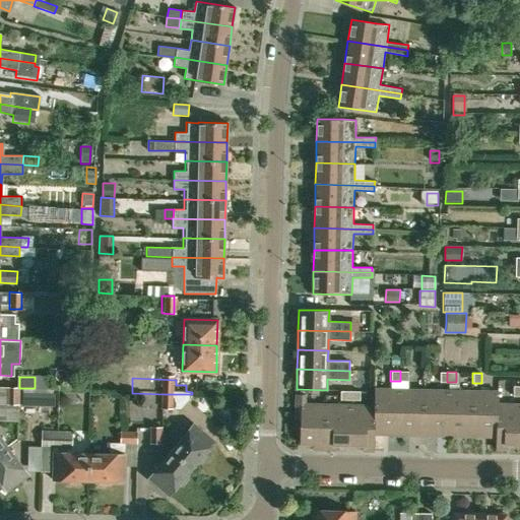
[(9,388),(0,387),(0,412),(18,413),(18,404),(19,404),(19,388),(9,388)]
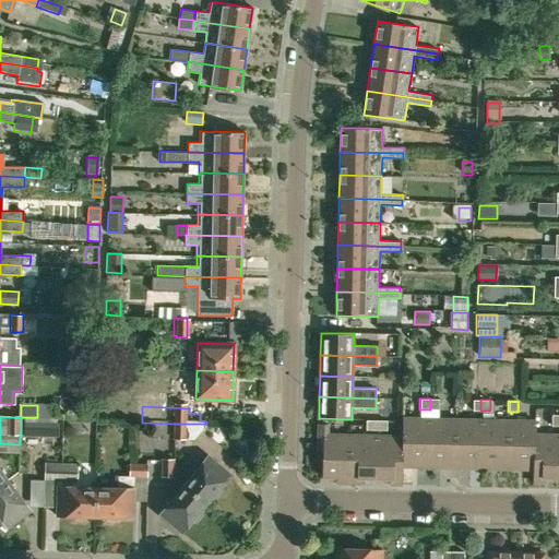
[(428,467),(429,418),(419,418),(402,417),(402,436),(401,466),(402,466),(428,467)]
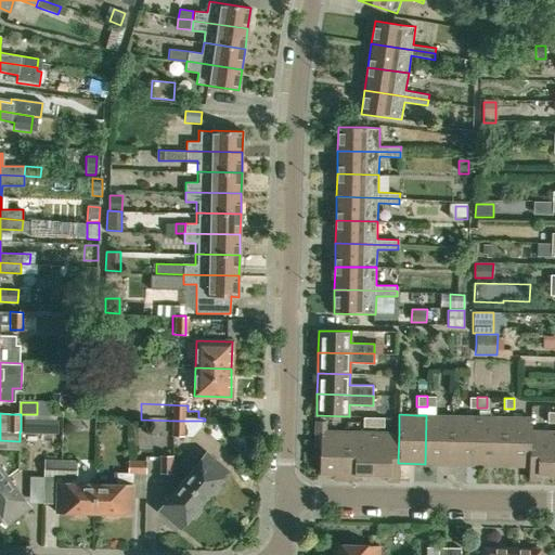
[(451,415),(435,415),(426,415),(425,464),(451,464),(451,415)]
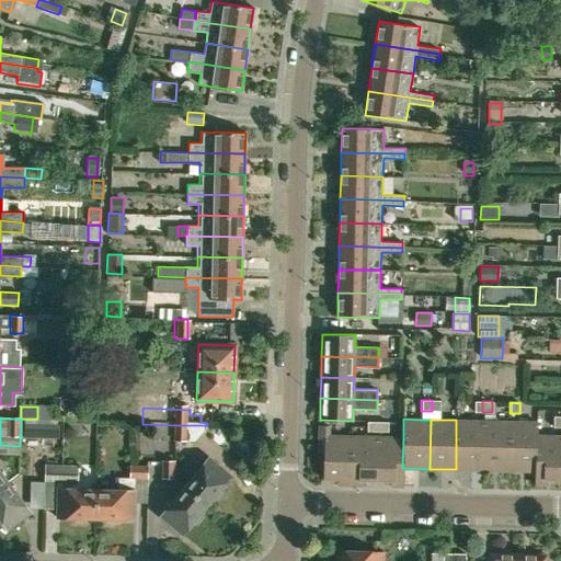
[(482,470),(482,421),(473,421),(456,420),(456,469),(482,470)]
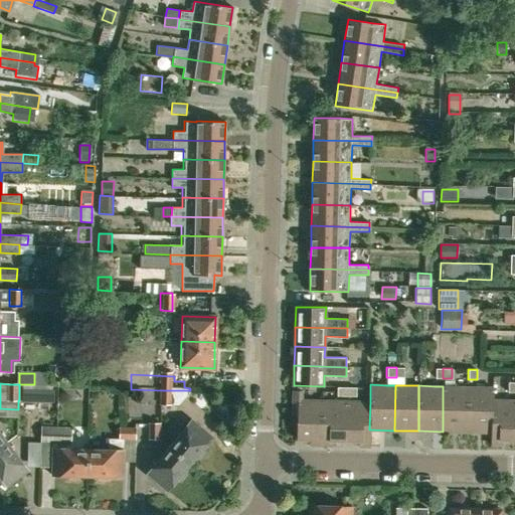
[(467,387),(452,386),(443,386),(443,432),(467,432),(467,387)]
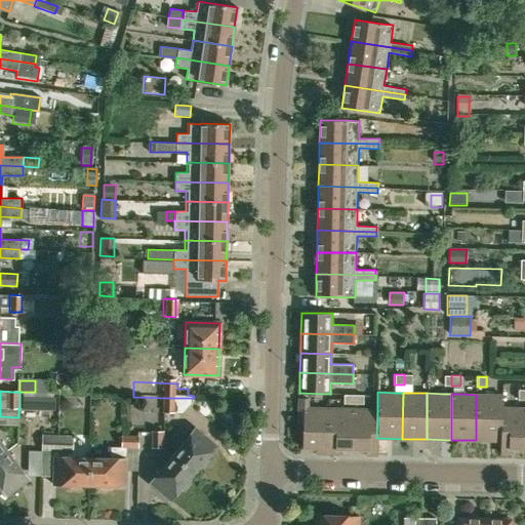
[(353,395),(344,395),(344,404),(353,404),(353,395)]
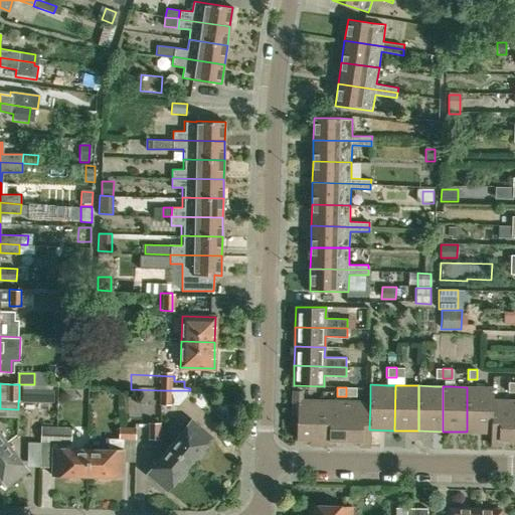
[(357,387),(346,387),(346,396),(357,396),(357,387)]
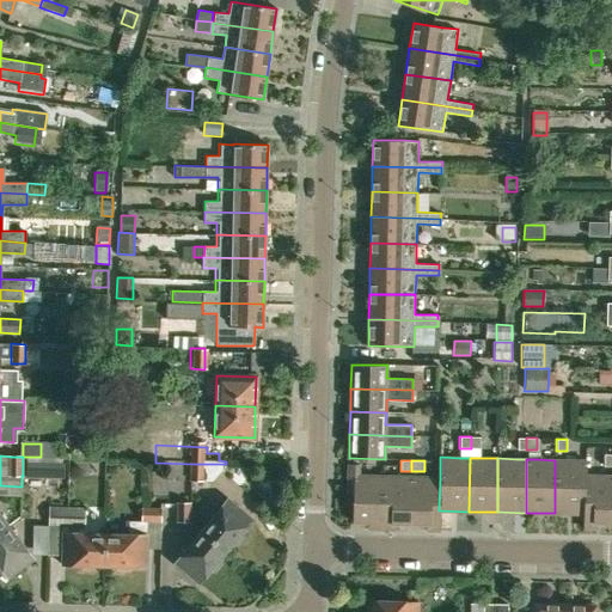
[(586,460),(561,460),(555,460),(555,513),(583,514),(583,475),(586,475),(586,460)]
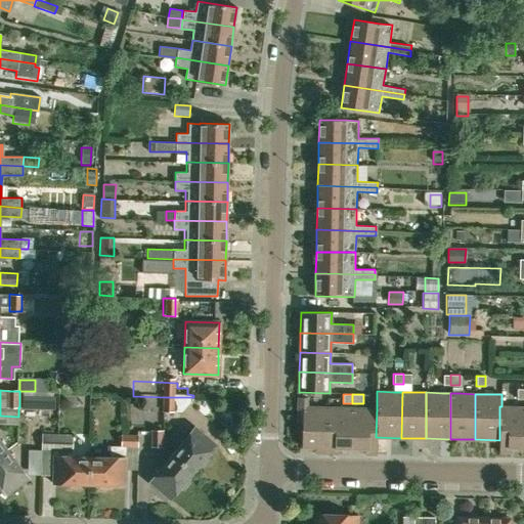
[(55,397),(24,397),(23,409),(54,410),(55,397)]
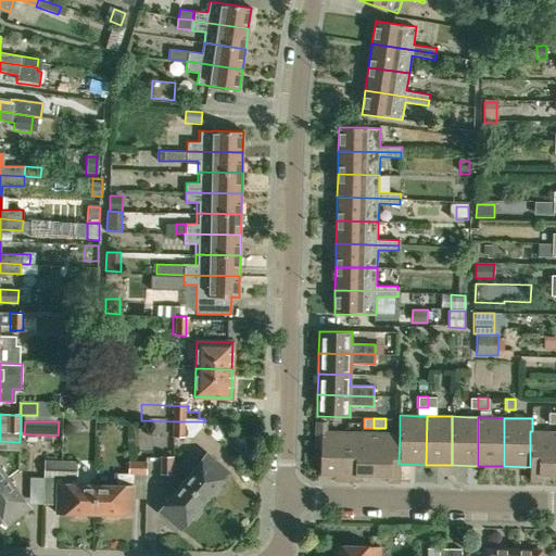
[(205,428),(205,421),(176,421),(175,438),(194,439),(205,428)]
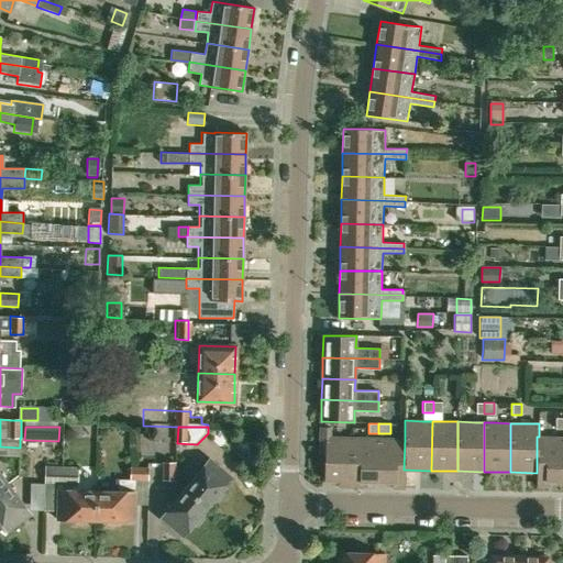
[(351,487),(352,438),(329,438),(330,427),(320,427),(320,454),(324,454),(324,481),(341,481),(341,487),(351,487)]
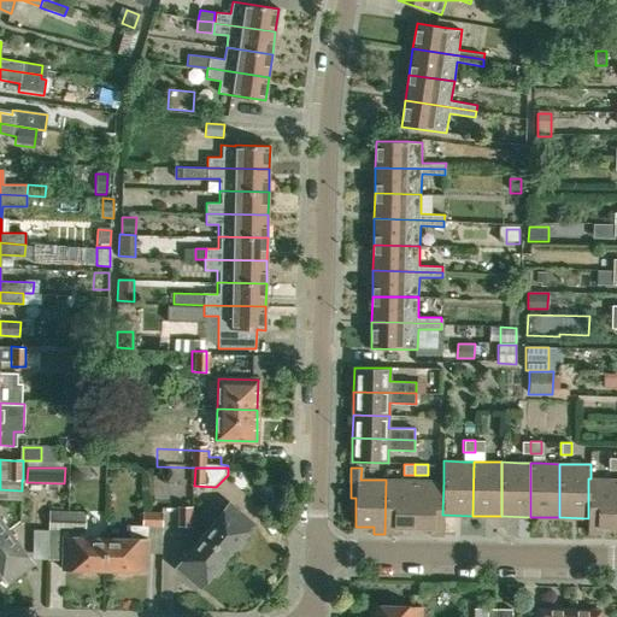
[(616,527),(616,479),(607,480),(591,479),(588,479),(588,518),(588,533),(600,533),(600,527),(616,527)]
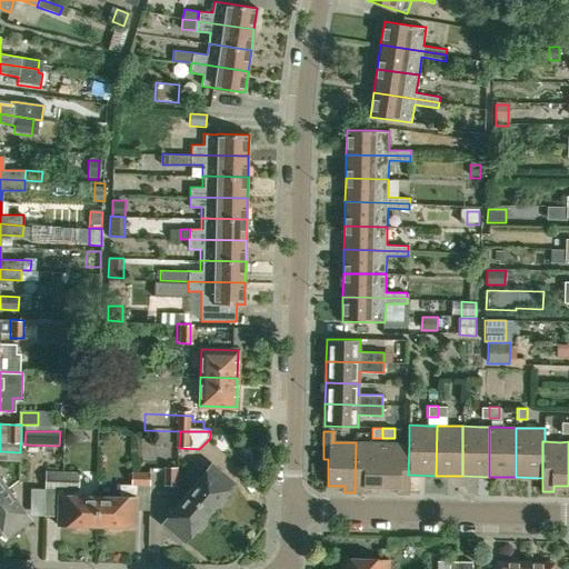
[(382,487),(382,443),(371,442),(356,442),(355,492),(366,492),(366,487),(382,487)]
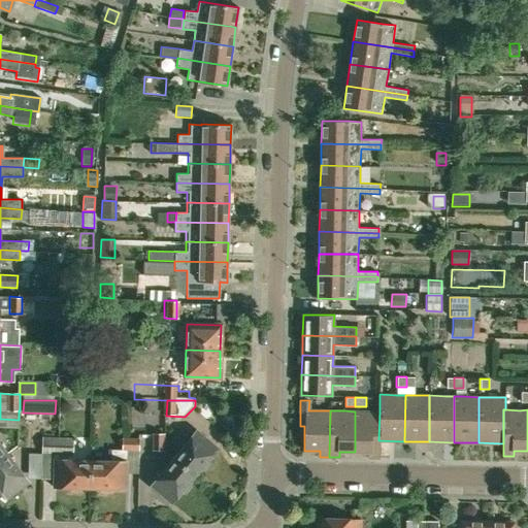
[(378,440),(380,411),(355,411),(355,452),(369,452),(369,458),(380,458),(380,440),(378,440)]
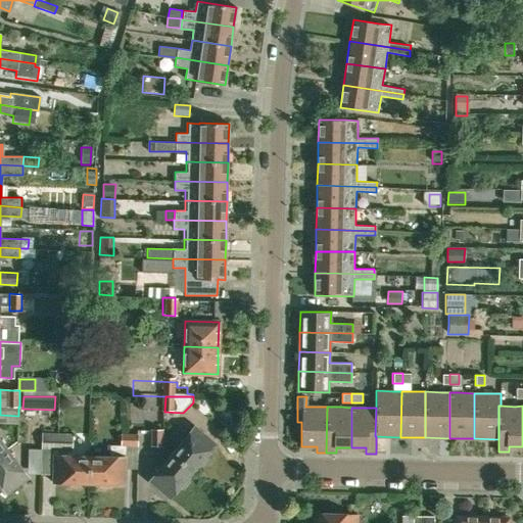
[(207,453),(216,443),(194,426),(172,454),(192,471),(196,466),(202,466),(207,459),(207,453)]
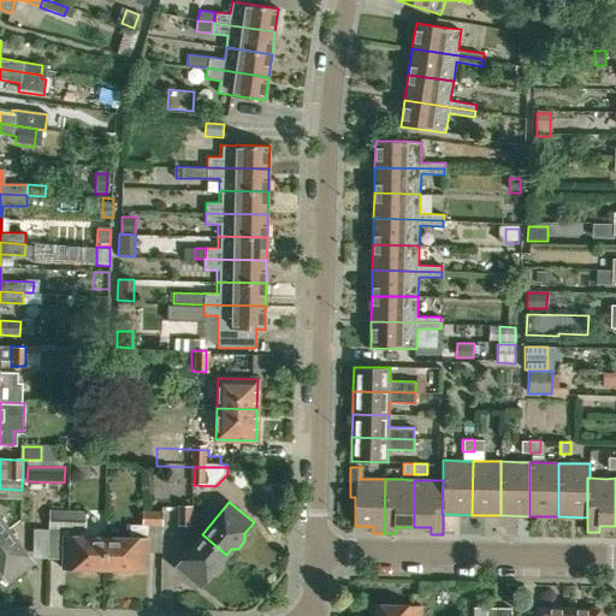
[(191,505),(178,505),(177,525),(191,525),(191,505)]
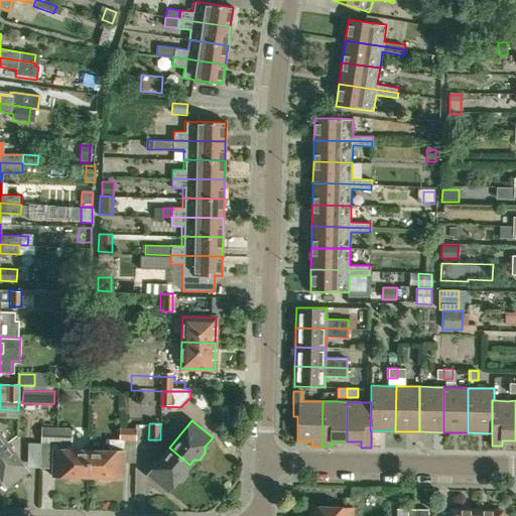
[(57,443),(57,427),(41,426),(40,443),(57,443)]
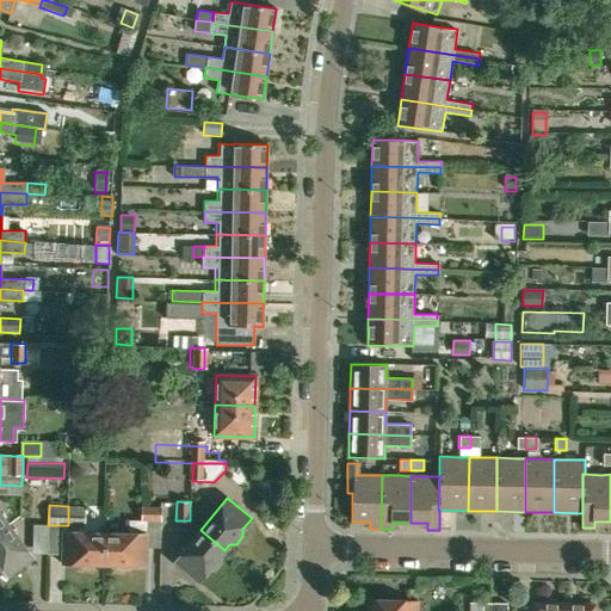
[(147,506),(147,522),(162,522),(162,507),(147,506)]
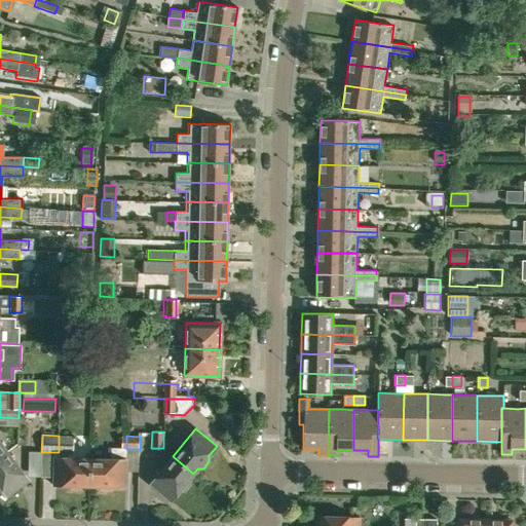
[(125,487),(126,449),(111,448),(111,459),(89,458),(89,486),(95,486),(99,490),(108,490),(112,487),(125,487)]
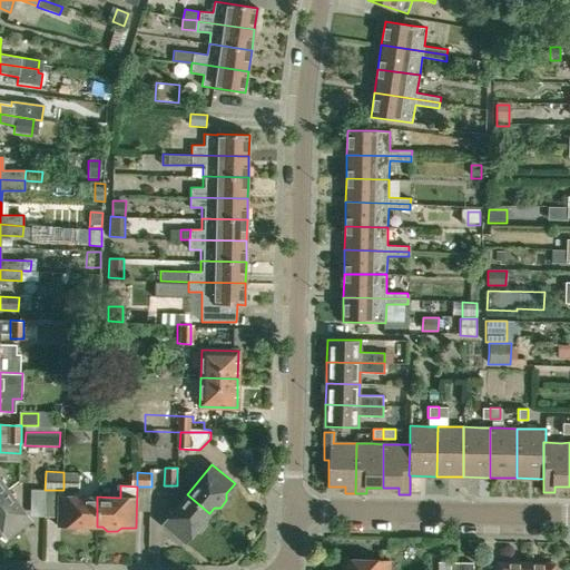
[(0,528),(7,538),(31,520),(8,489),(0,494),(0,528)]
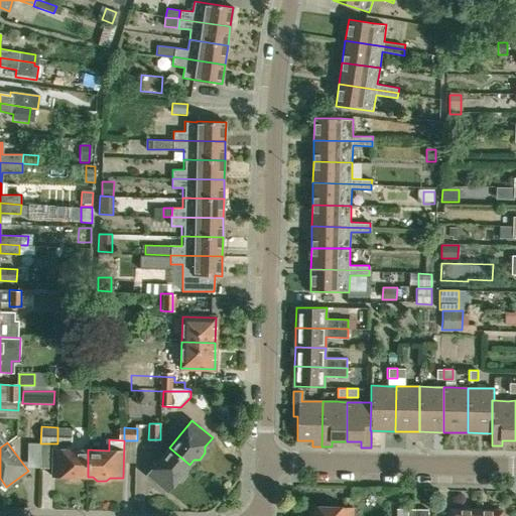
[(186,469),(189,465),(169,447),(147,475),(167,492),(175,482),(181,482),(186,475),(186,469)]
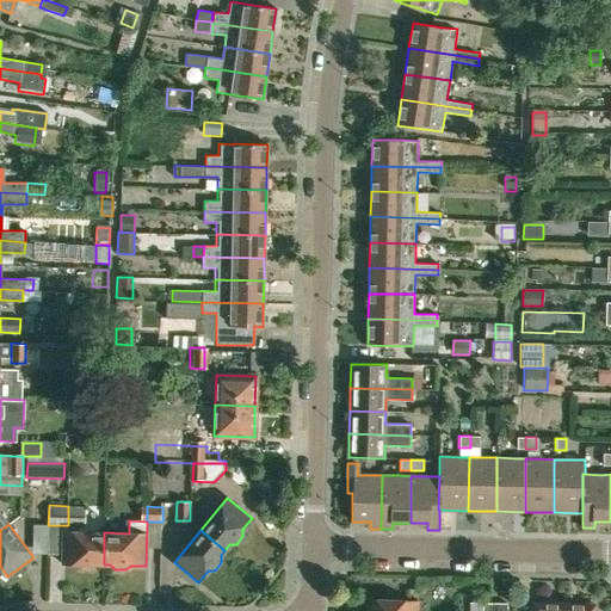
[(104,565),(104,532),(62,531),(62,563),(76,563),(81,568),(92,569),(97,565),(104,565)]
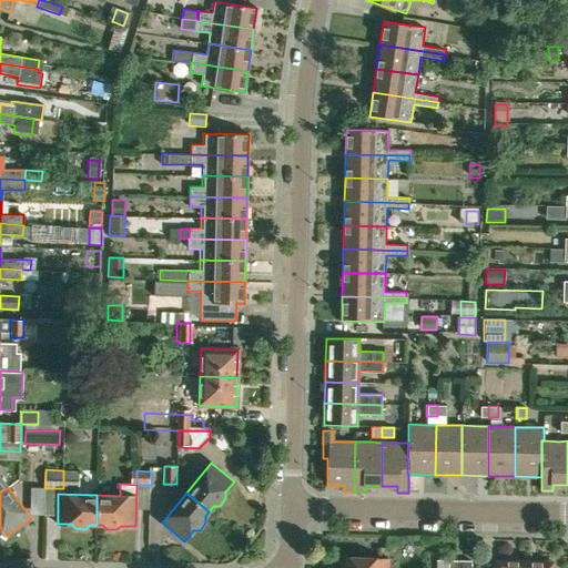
[(387,567),(388,558),(344,557),(343,567),(387,567)]
